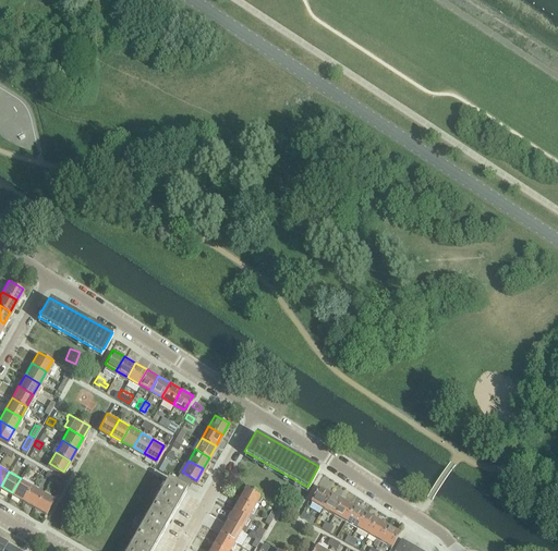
[(149,550),(186,487),(173,479),(170,477),(170,478),(168,477),(131,542),(126,550),(125,550),(149,550)]
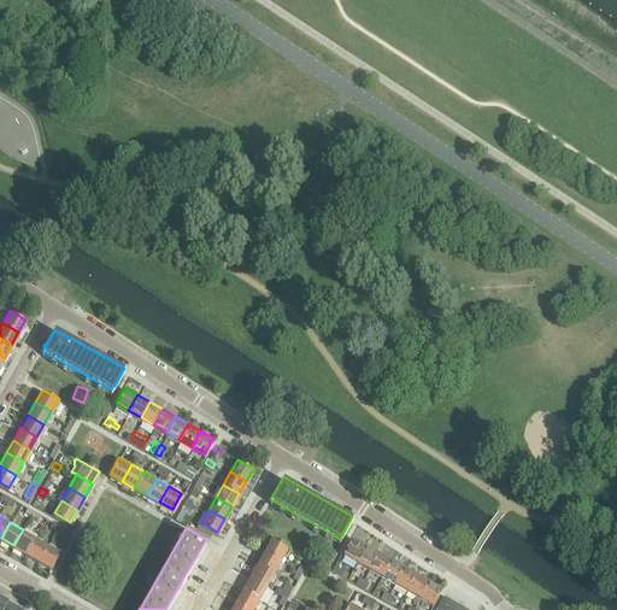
[(25,552),(35,535),(23,529),(13,545),(25,552)]
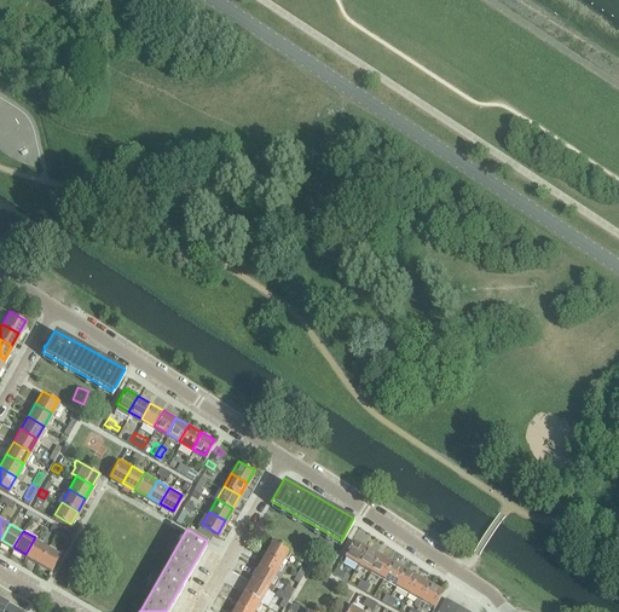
[(38,561),(47,544),(35,537),(25,554),(38,561)]
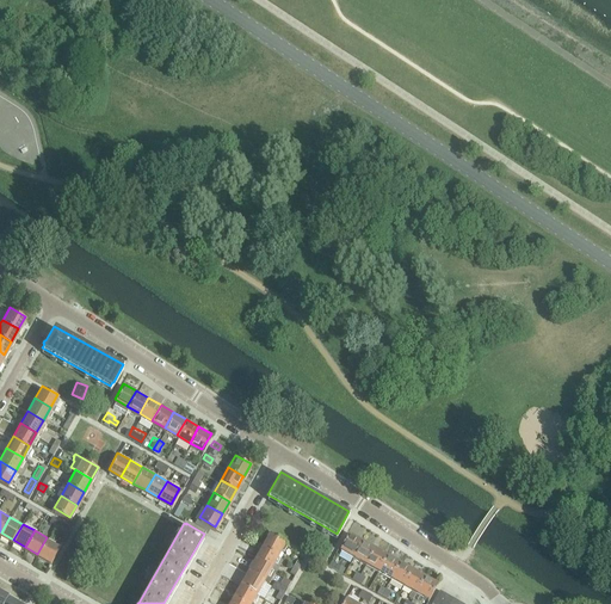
[(353,554),(362,537),(349,530),(340,547),(353,554)]
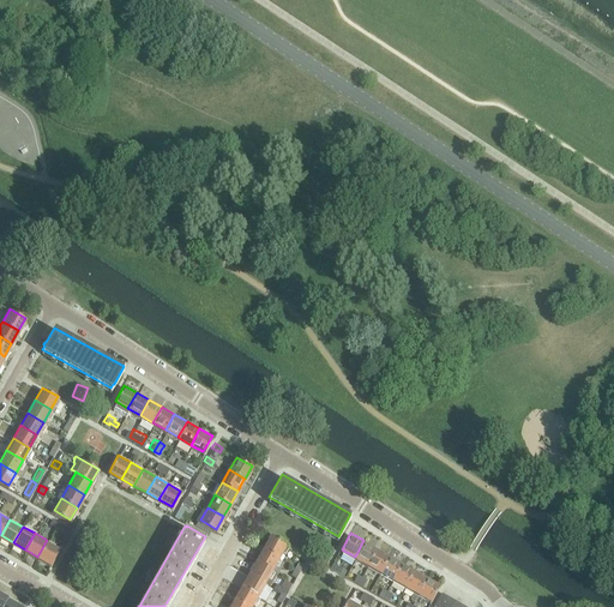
[(280,556),(287,544),(270,534),(263,546),(280,556)]
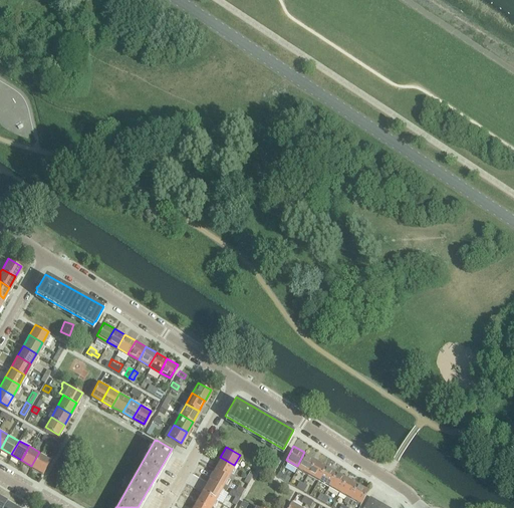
[(42,472),(50,458),(39,452),(31,466),(42,472)]
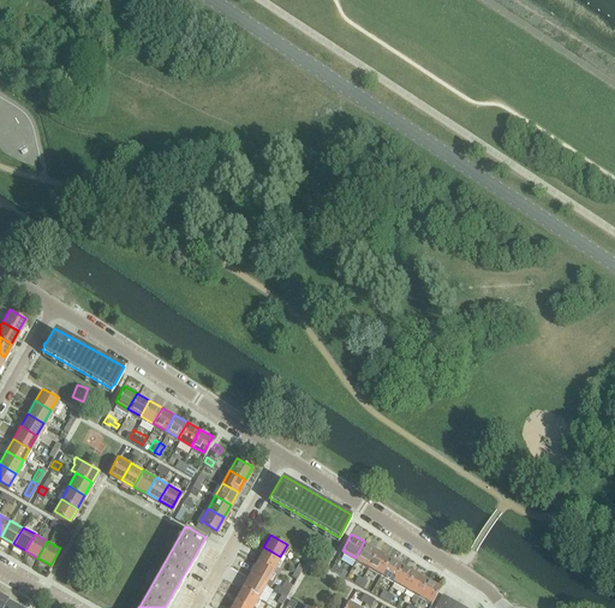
[(368,565),(376,548),(364,541),(356,558),(368,565)]
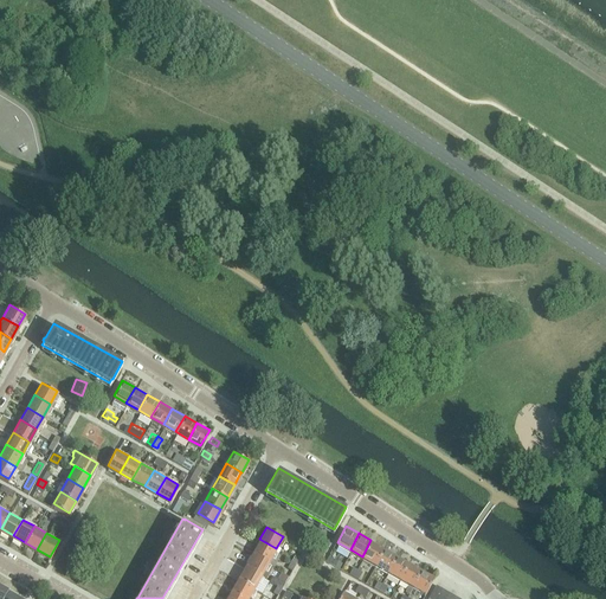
[(269,560),(276,548),(259,539),(252,551),(269,560)]
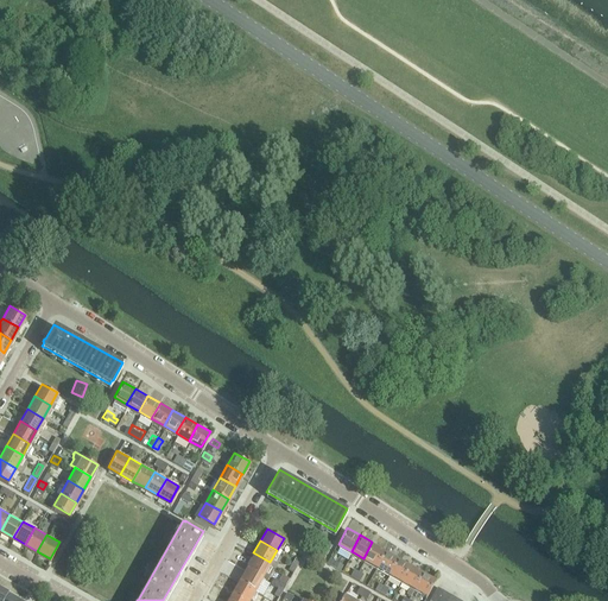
[(377,565),(385,549),(372,542),(363,558),(377,565)]
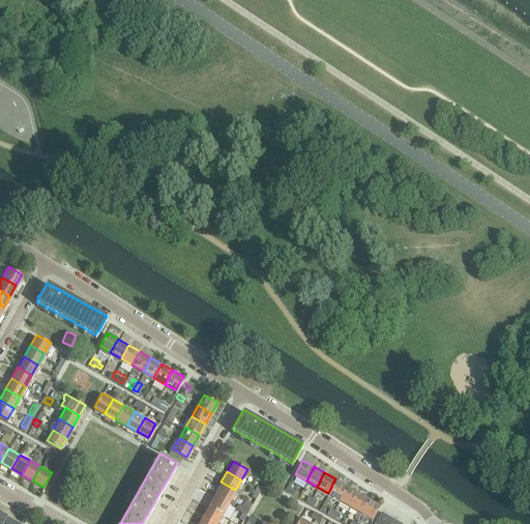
[(339,498),(346,485),(335,478),(328,493),(339,498)]
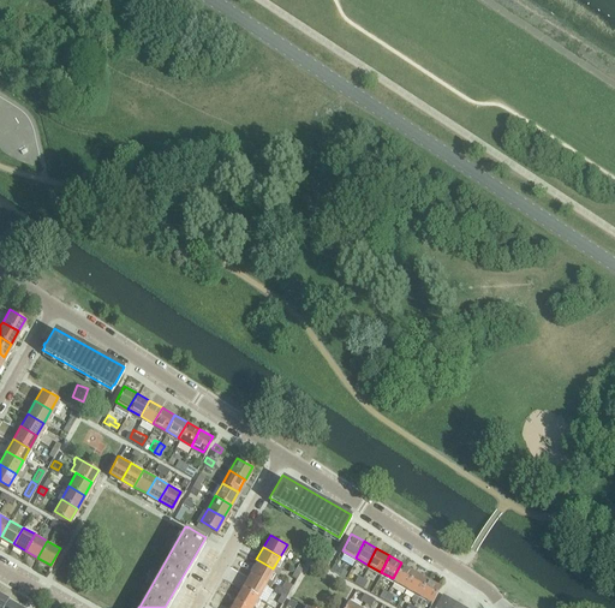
[(266,582),(273,568),(256,559),(249,572),(266,582)]
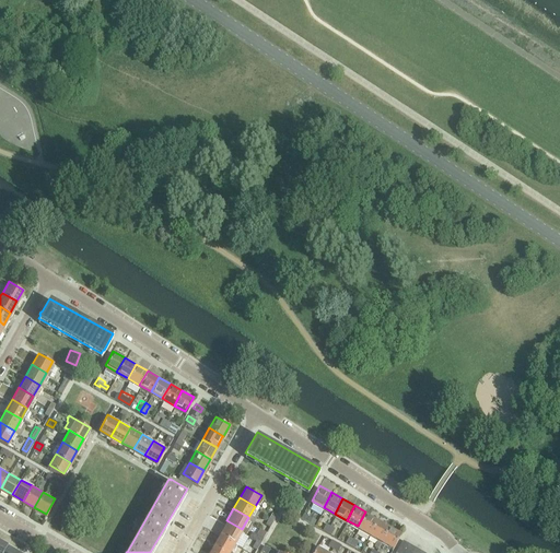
[(370,532),(377,518),(365,512),(358,526),(370,532)]
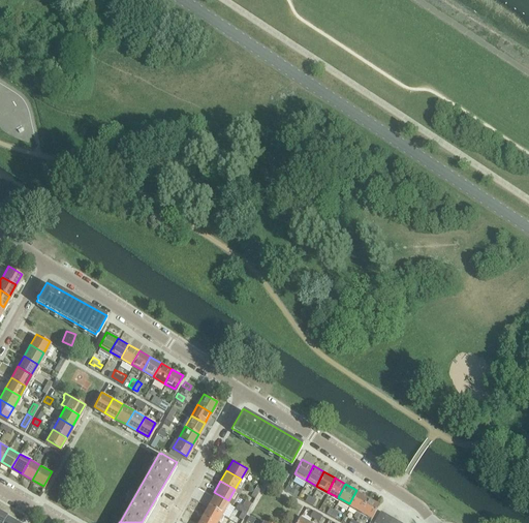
[(360,510),(367,496),(356,490),(349,503),(356,508),(353,513),(356,515),(360,510)]
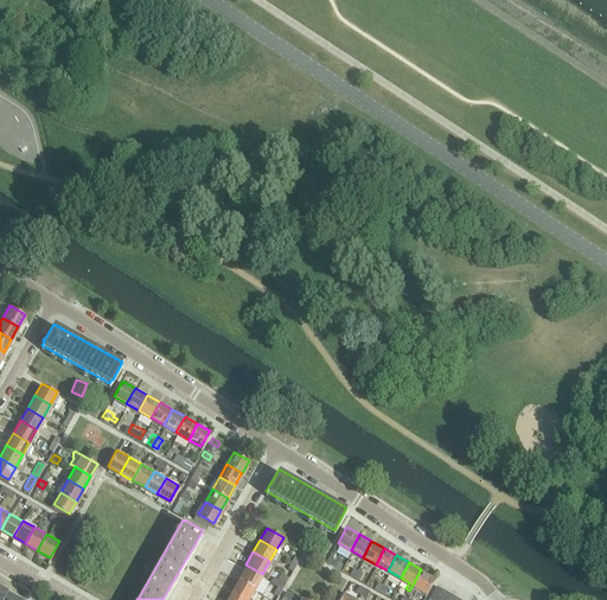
[(255,586),(262,574),(246,565),(238,578),(255,586)]
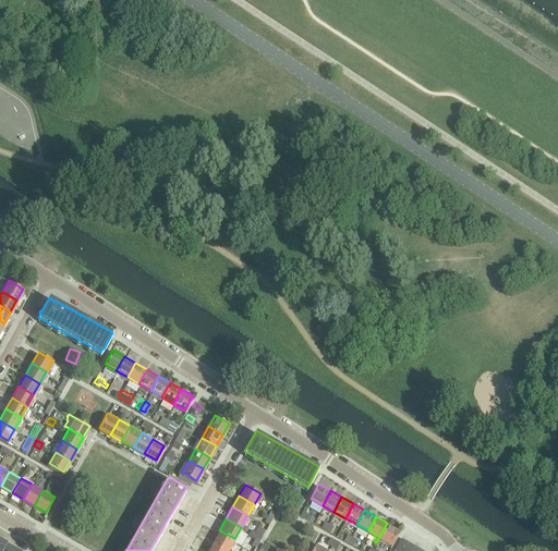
[(391,543),(399,529),(387,523),(379,537),(391,543)]
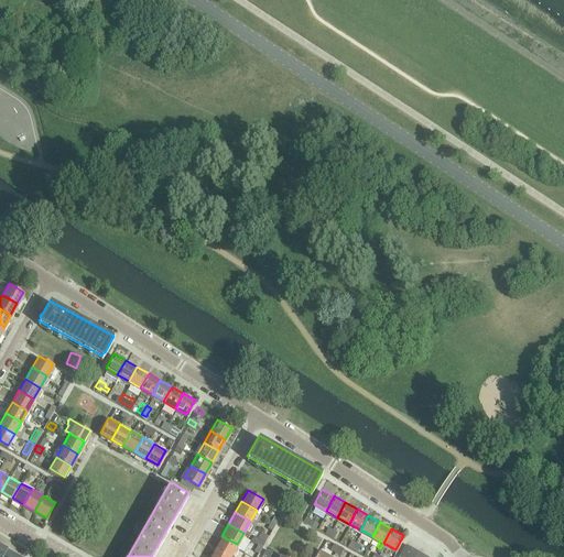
[(230,556),(237,544),(221,536),(215,547),(230,556)]
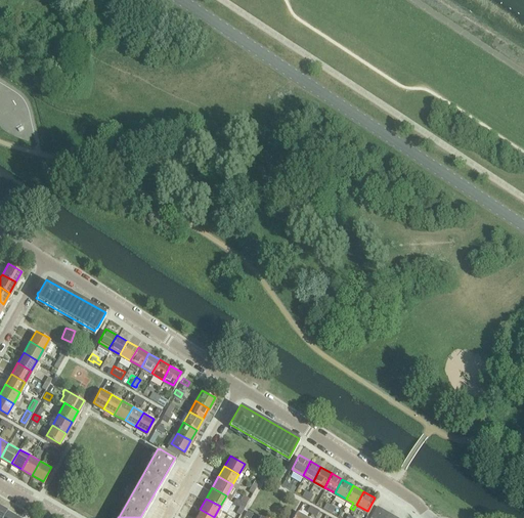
[(376,517),(382,506),(377,502),(370,513),(375,516),(376,517)]
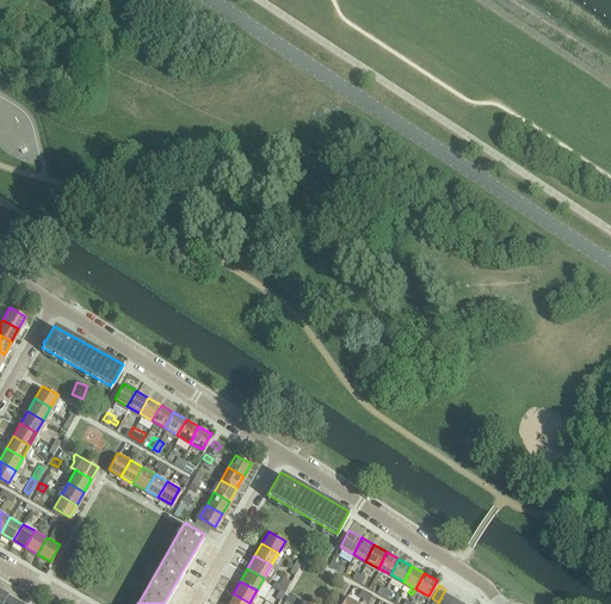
[(133,589),(128,596),(135,601),(140,593),(133,589)]
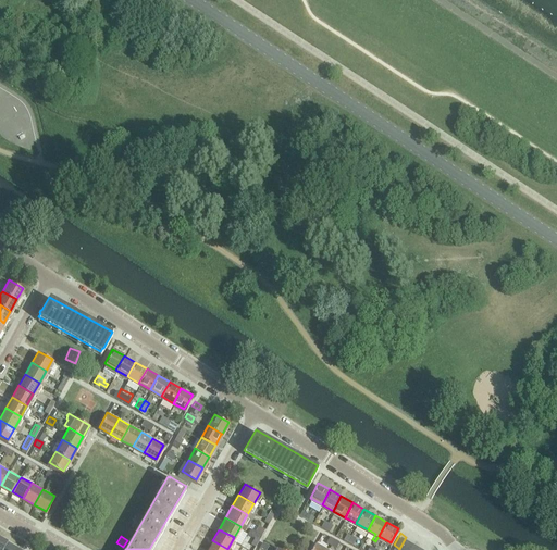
[(401,549),(406,549),(412,540),(406,537),(399,549),(401,549)]
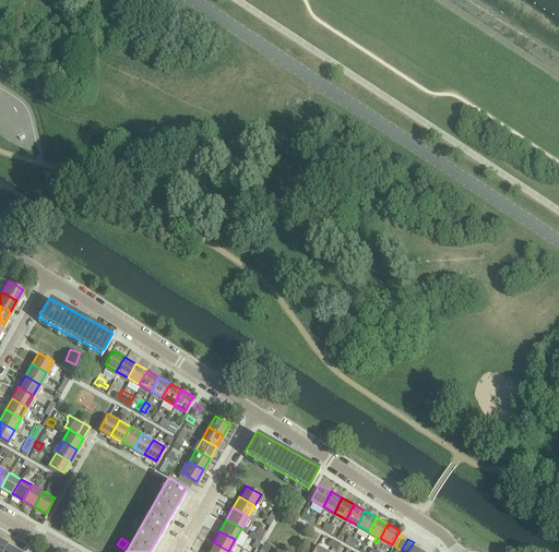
[(265,551),(270,543),(264,540),(259,548),(265,551)]
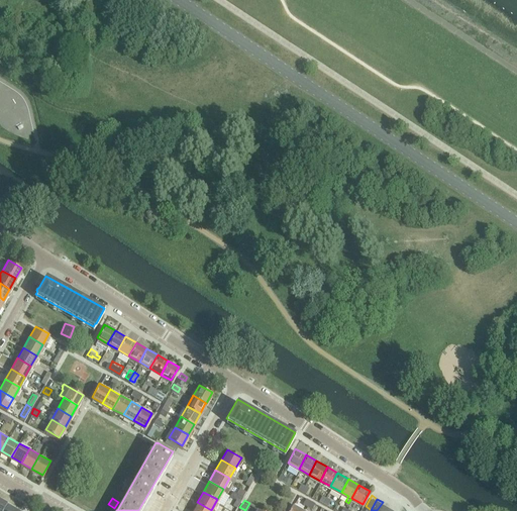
[(13,510),(16,507),(6,502),(0,510),(13,510)]
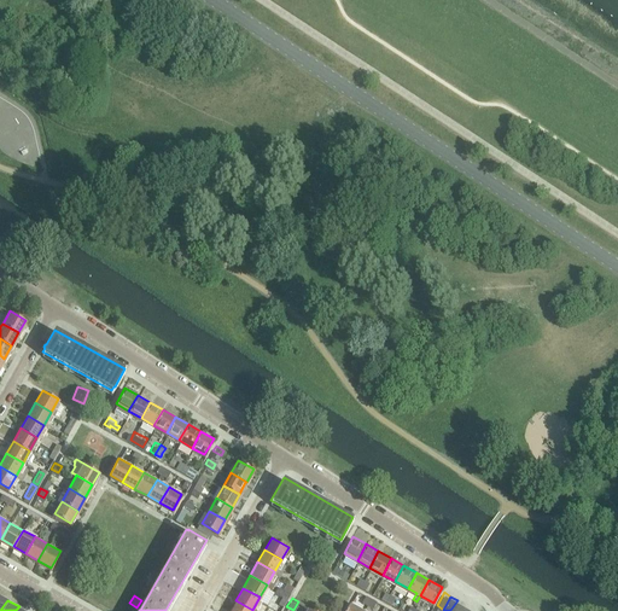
[(250,610),(252,610),(235,600),(228,610),(250,610)]
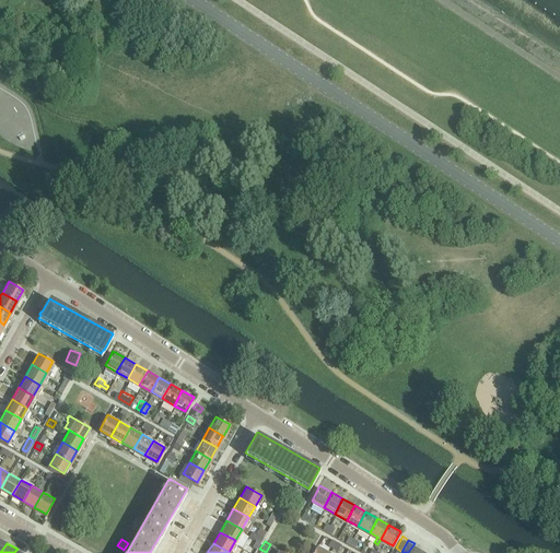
[(415,552),(420,546),(415,543),(408,552),(415,552)]
